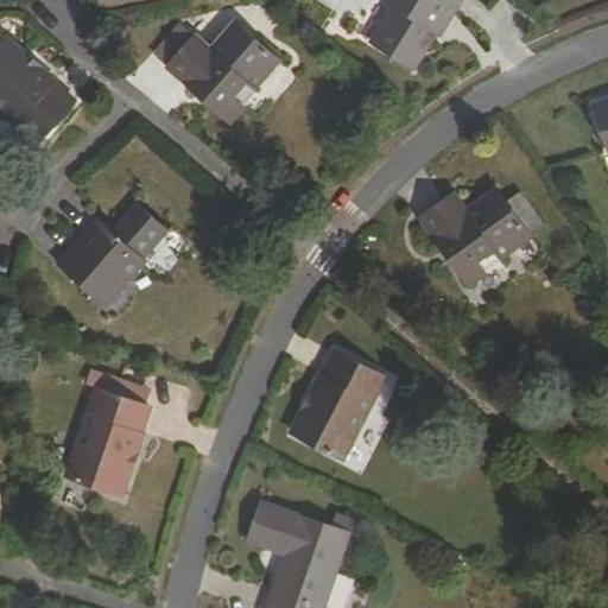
[(385,0),(396,7),(373,43),(416,70),(438,33),(441,36),(463,0),(385,0)]
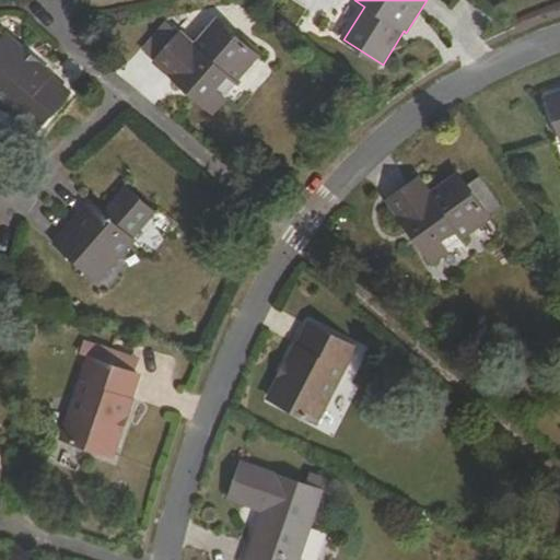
[(236,81),(258,56),(238,38),(224,26),(202,51),(182,33),(155,62),(213,113),(238,83),(236,81)]
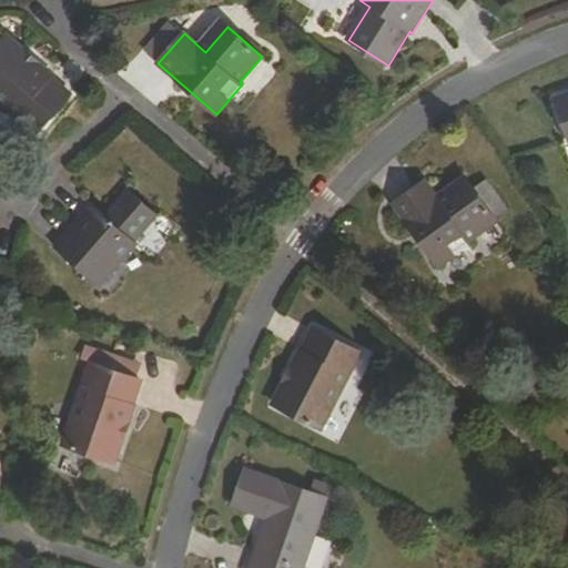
[(245,36),(242,39),(262,57),(265,53),(245,36)]
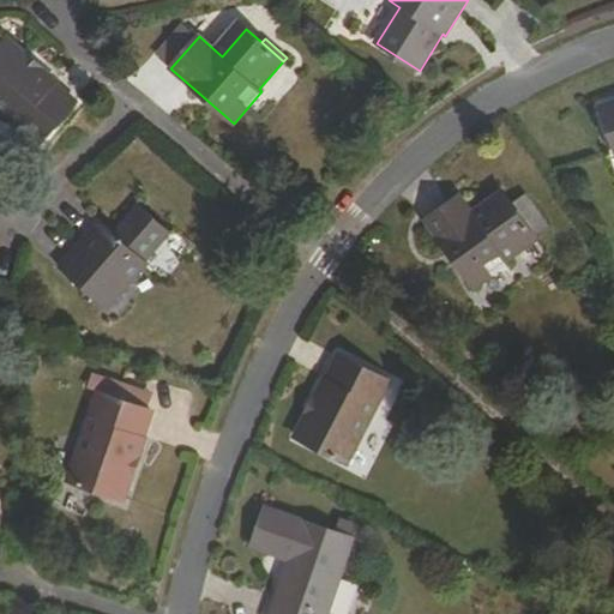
[(6,40),(0,46),(0,110),(38,144),(77,102),(6,40)]
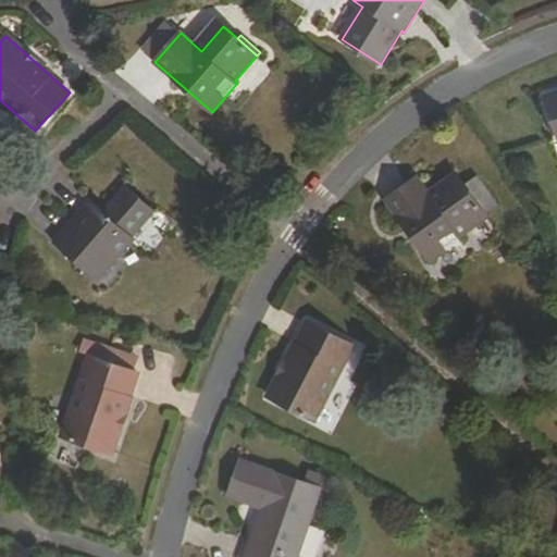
[(556,94),(546,98),(556,130),(556,94)]
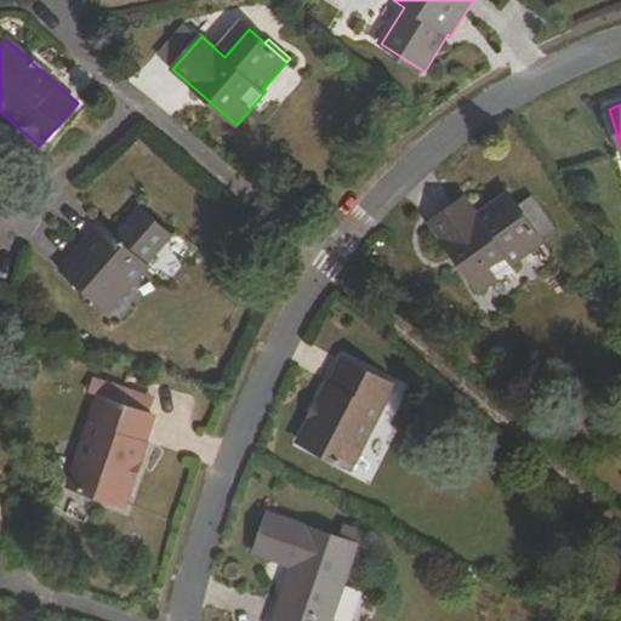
[(537,228),(533,232),(527,223),(518,211),(489,231),(472,205),(434,229),(482,302),(519,277),(517,273),(546,254),(541,245),(546,243),(537,228)]
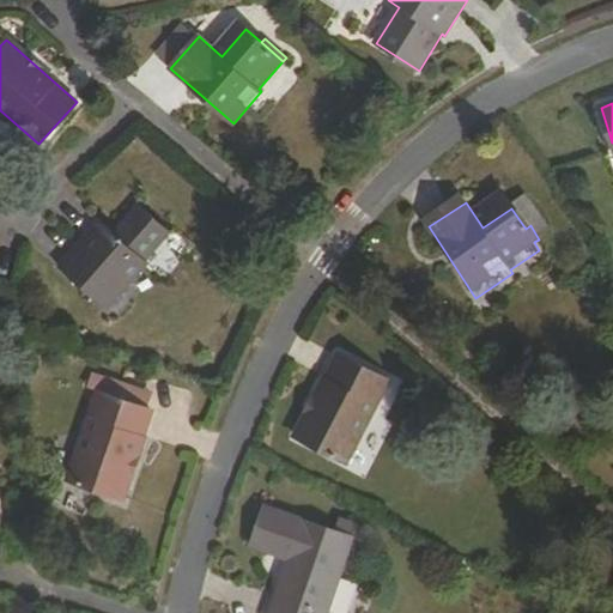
[(99,220),(60,267),(84,287),(87,283),(113,304),(147,262),(146,260),(170,231),(139,205),(115,234),(99,220)]
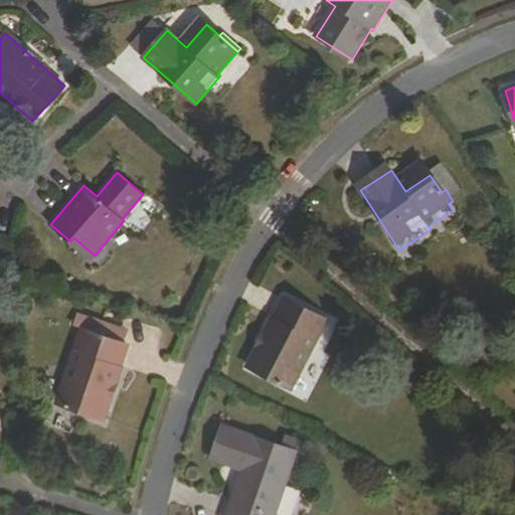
[(442,192),(446,189),(441,182),(437,185),(442,192)]
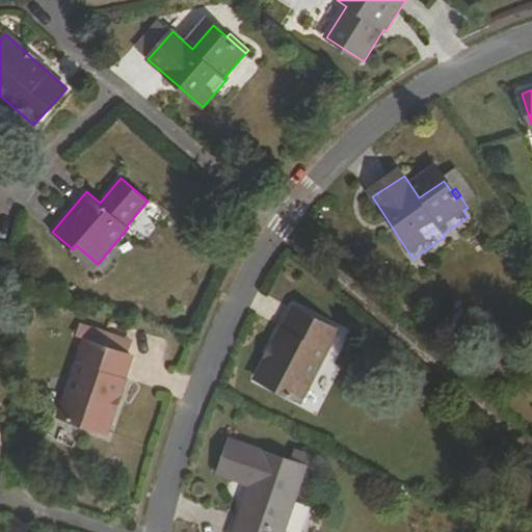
[(295,307),(260,378),(302,400),(339,330),(295,307)]
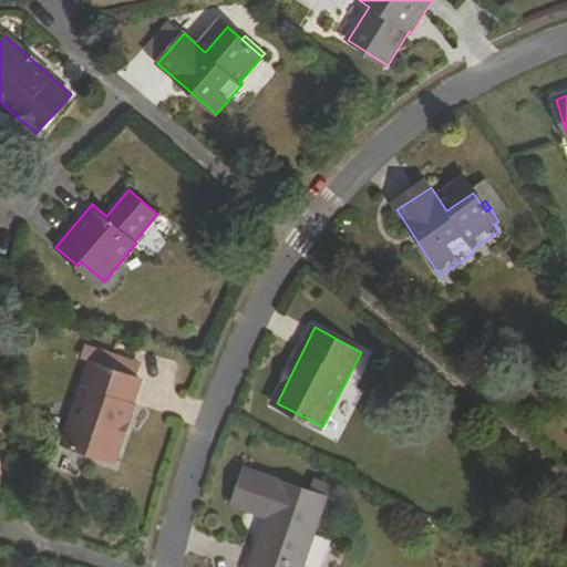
[(143,385),(137,383),(126,379),(132,366),(100,353),(65,450),(114,466),(143,385)]
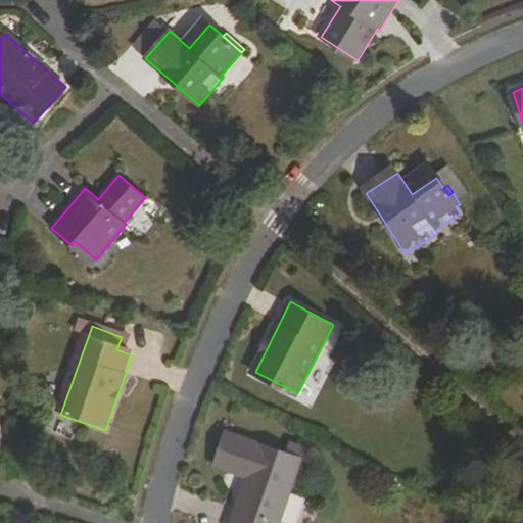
[(122,337),(116,349),(127,353),(131,340),(122,337)]
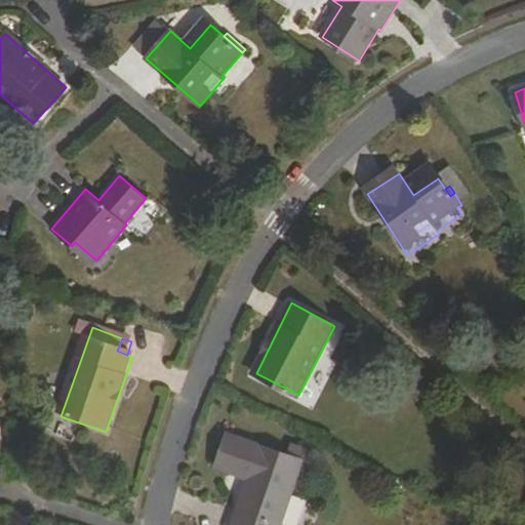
[(280,524),(303,463),(304,460),(290,456),(228,435),(216,468),(248,479),(232,524),(280,524)]
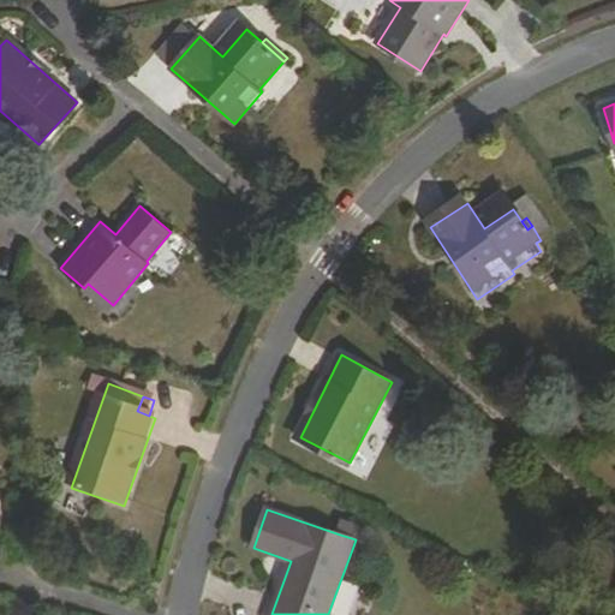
[(345,521),(340,535),(356,539),(354,543),(369,548),(374,531),(345,521)]
